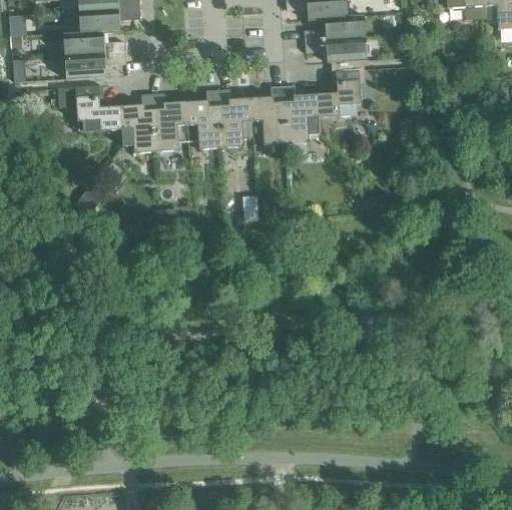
[(77,0),(79,11),(139,7),(138,0),(77,0)]
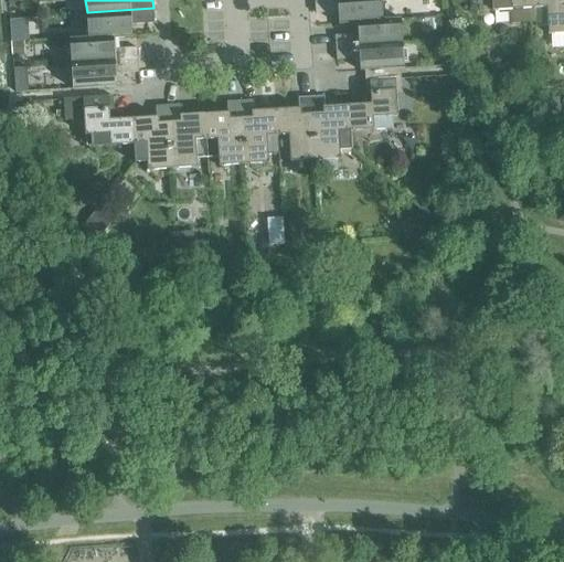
[(339,22),(358,21),(358,20),(383,18),(383,17),(381,0),(315,0),(316,11),(338,10),(339,22)]
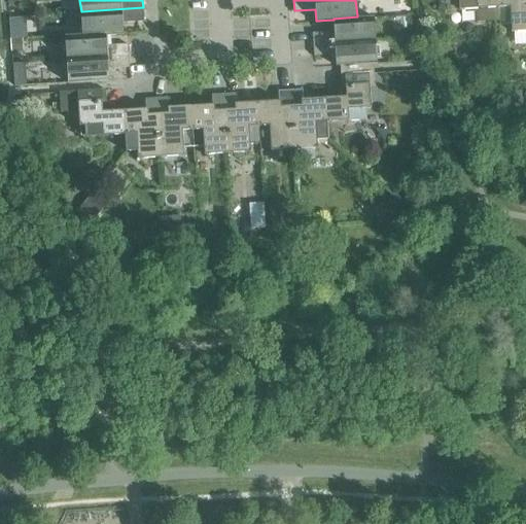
[(499,0),(500,5),(498,5),(499,23),(511,22),(512,30),(525,28),(525,0),(499,0)]
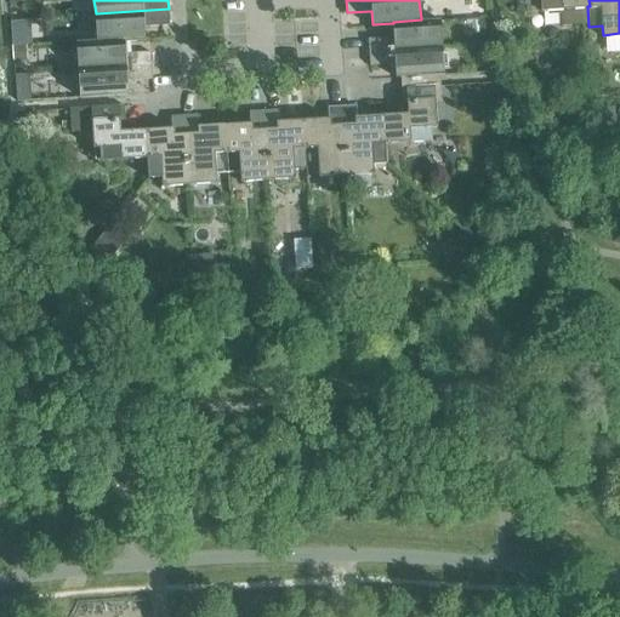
[(96,13),(97,39),(97,40),(125,38),(125,39),(146,38),(144,24),(170,22),(169,9),(96,13)]
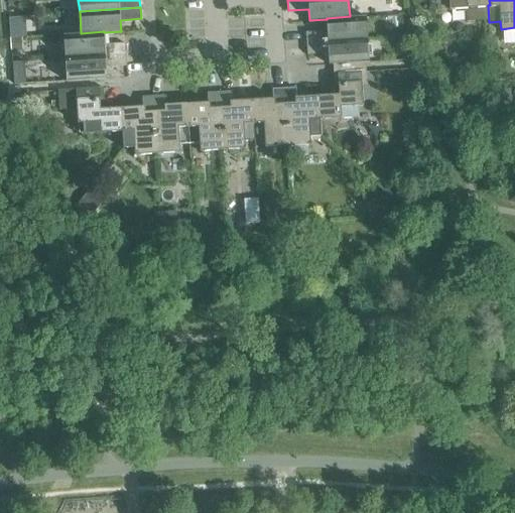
[(306,30),(306,41),(368,37),(366,14),(350,15),(350,16),(327,18),(327,19),(327,28),(306,30)]
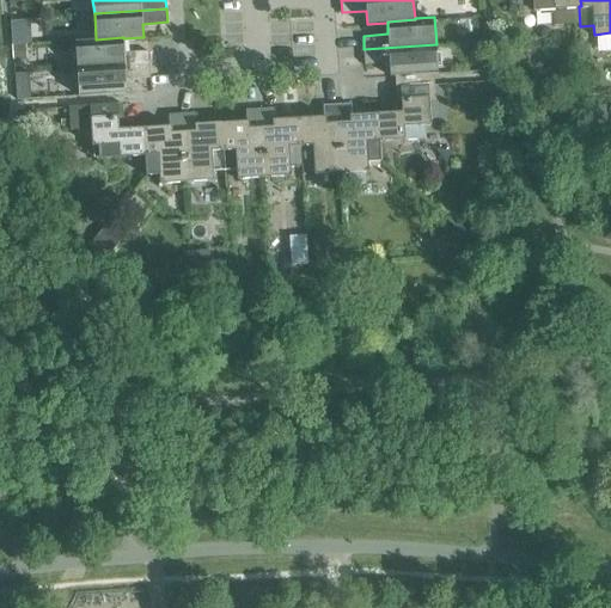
[(75,40),(78,66),(150,61),(148,48),(124,50),(123,38),(123,37),(96,40),(96,38),(75,40)]
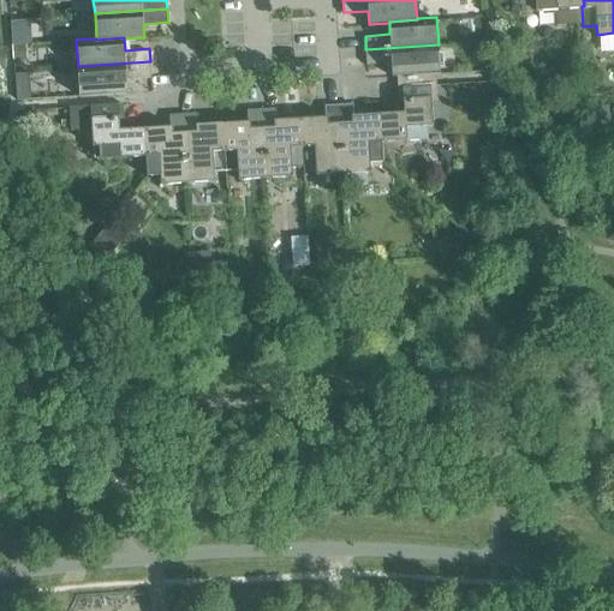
[(27,42),(12,42),(13,58),(28,57),(27,42)]
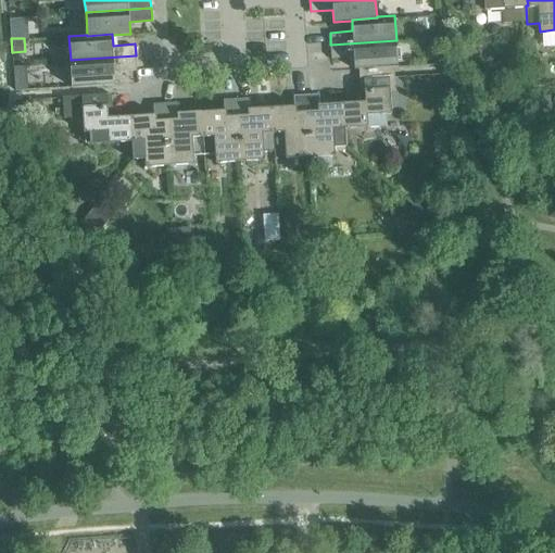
[(396,40),(330,45),(331,57),(354,55),(354,67),(398,65),(396,40)]
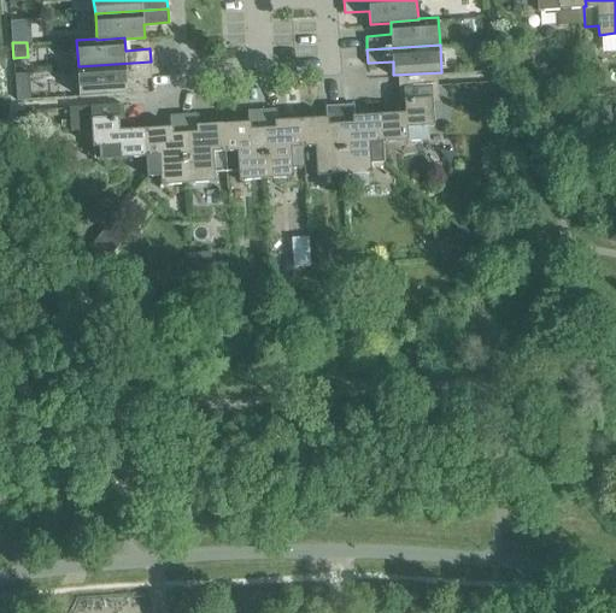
[(151,62),(78,66),(80,94),(128,90),(127,77),(152,75),(151,62)]
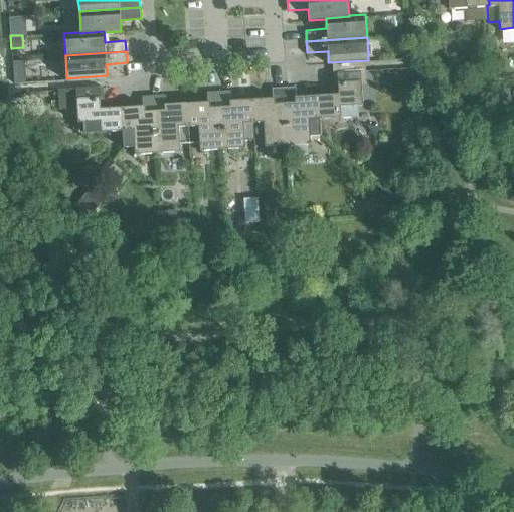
[(391,71),(386,82),(407,92),(412,80),(408,79),(411,73),(398,67),(395,73),(391,71)]
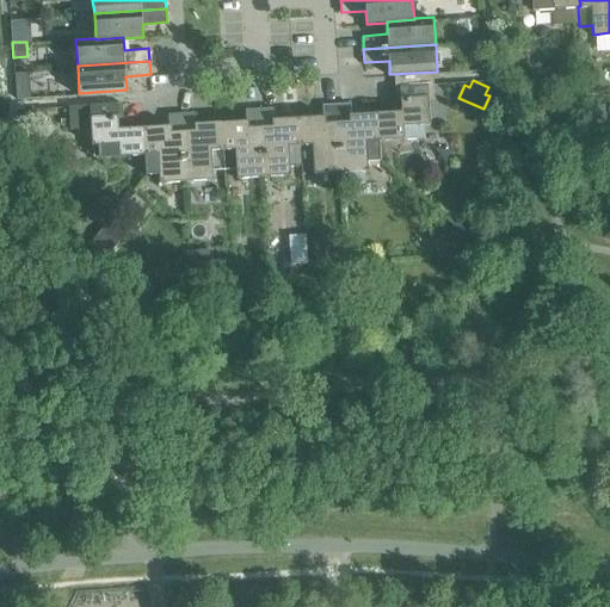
[(401,110),(376,111),(379,138),(425,136),(424,123),(430,123),(429,97),(435,97),(433,82),(395,85),(396,99),(400,99),(401,110)]
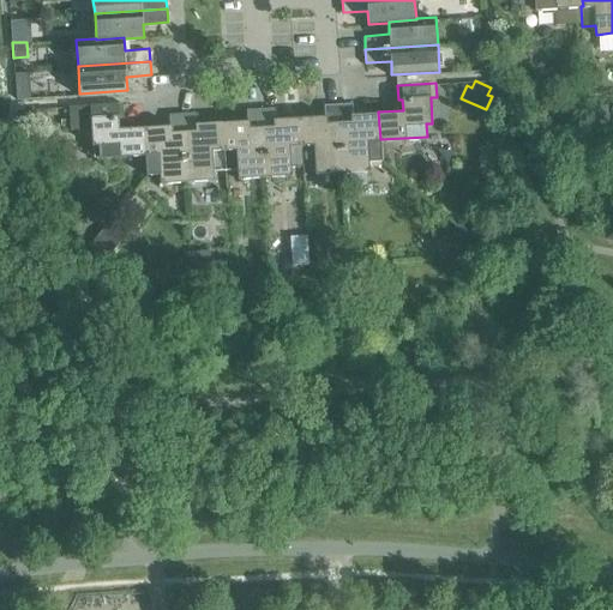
[(29,84),(14,84),(16,97),(30,96),(29,84)]
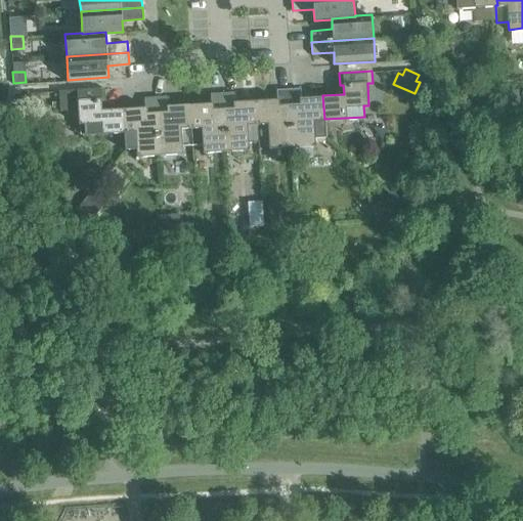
[(85,134),(124,132),(125,132),(124,107),(102,109),(101,100),(105,99),(104,86),(59,89),(60,109),(78,107),(79,123),(84,123),(85,134)]
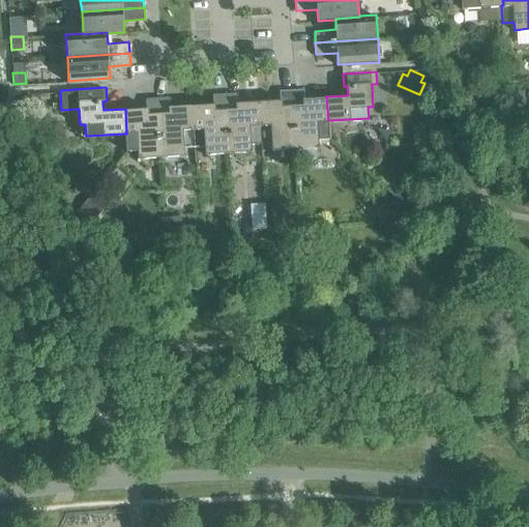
[(304,88),(292,89),(296,148),(319,147),(319,139),(329,138),(328,120),(326,96),(304,97),(304,88)]
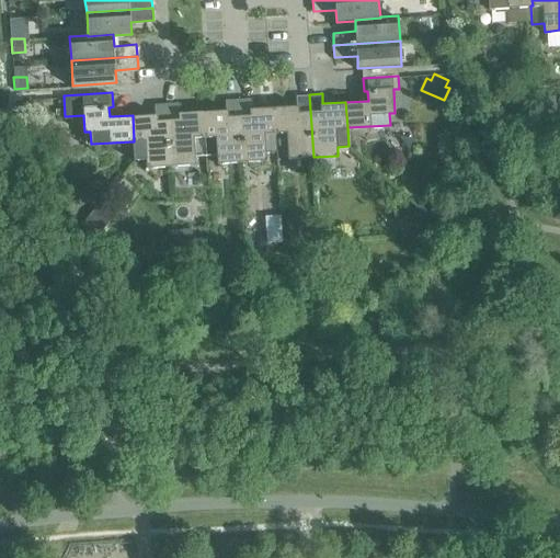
[(538,94),(539,113),(557,112),(556,93),(538,94)]
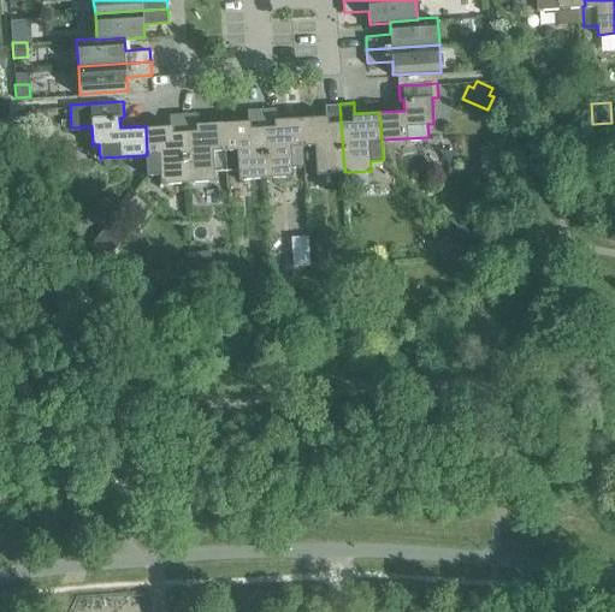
[(325,116),(301,117),(305,165),(317,165),(317,173),(344,172),(339,104),(325,105),(325,116)]
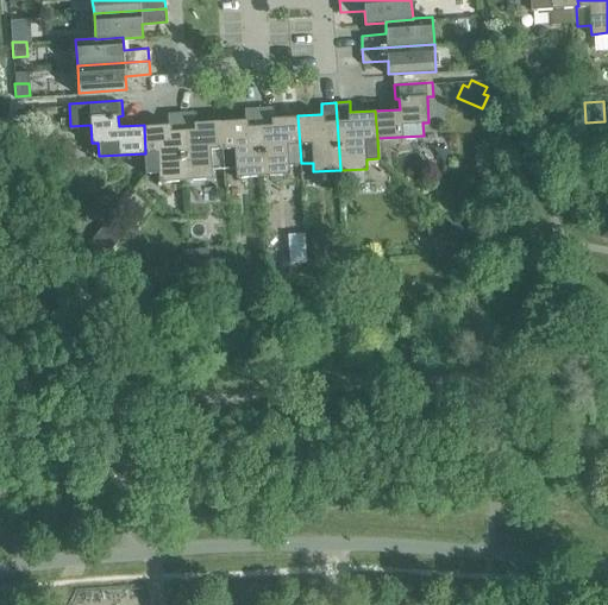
[(273,106),(258,107),(263,175),(289,174),(289,164),(301,163),(298,115),(273,117),(273,106)]
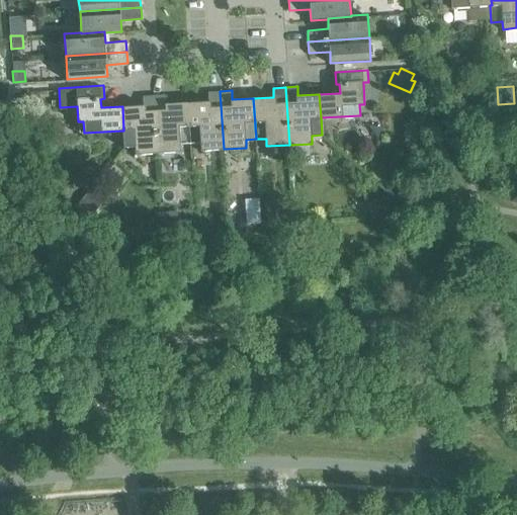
[(40,104),(39,91),(27,92),(28,104),(40,104)]
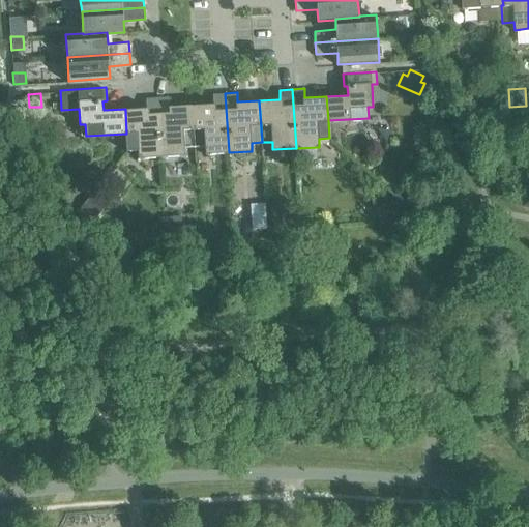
[(213,104),(192,105),(195,146),(205,146),(205,153),(229,152),(225,93),(212,94),(213,104)]
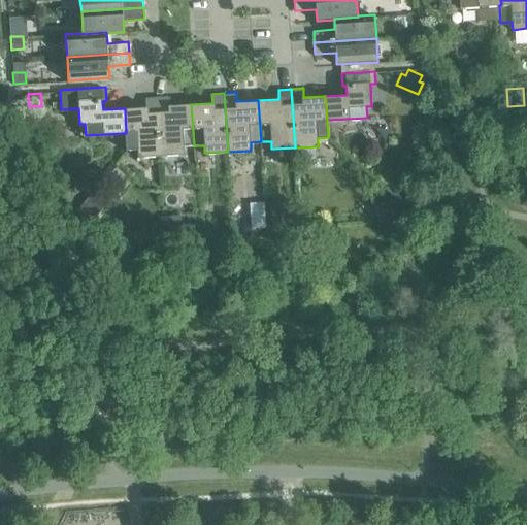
[(169,96),(158,97),(161,156),(185,155),(184,146),(194,145),(191,104),(170,105),(169,96)]
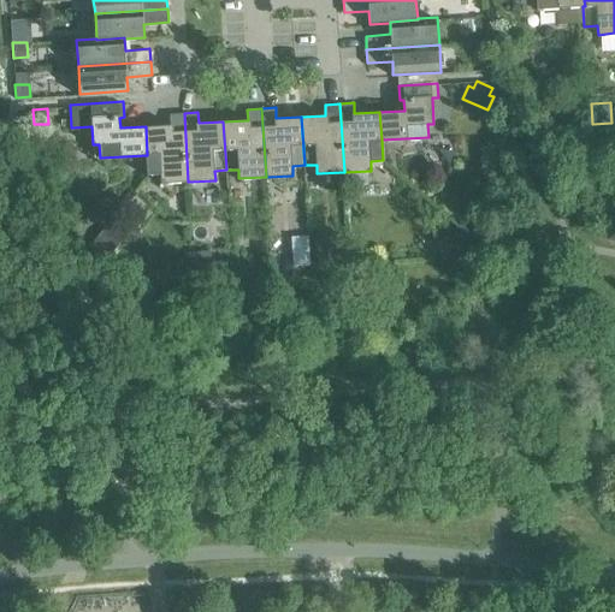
[(147,155),(146,155),(147,174),(160,174),(161,183),(188,182),(184,113),(170,114),(170,125),(146,126),(147,155)]
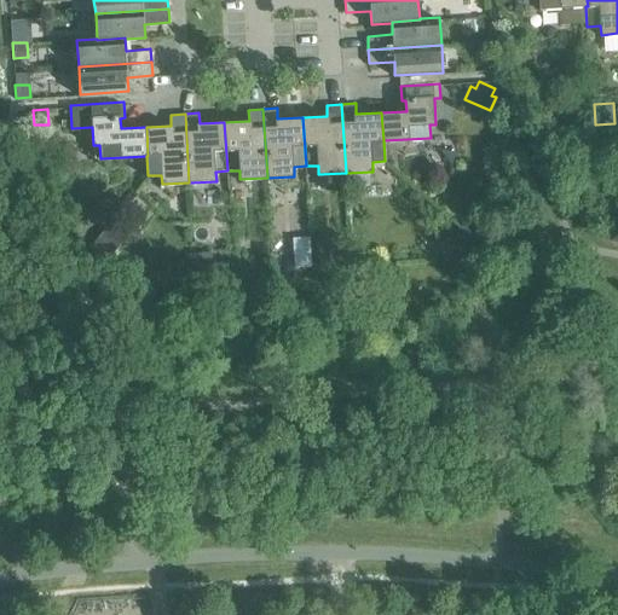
[(108,224),(92,242),(109,257),(125,239),(108,224)]
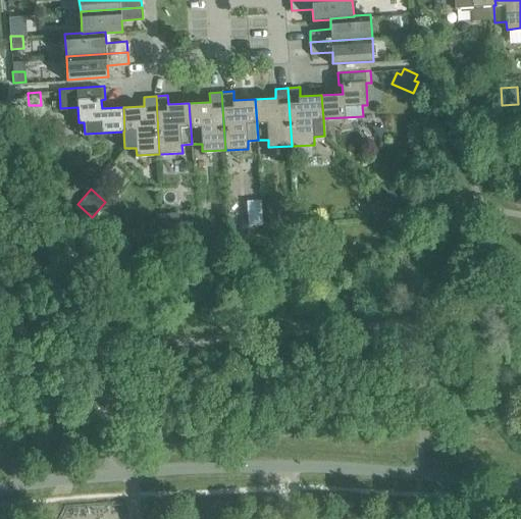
[(385,199),(385,205),(388,207),(394,207),(399,202),(391,194),(385,199)]
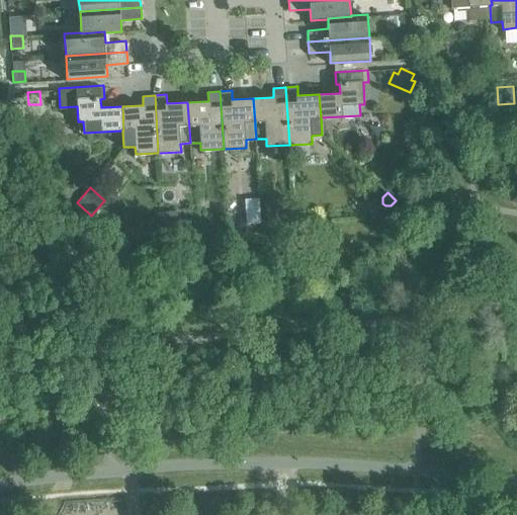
[(259,197),(246,197),(248,222),(261,222),(259,197)]
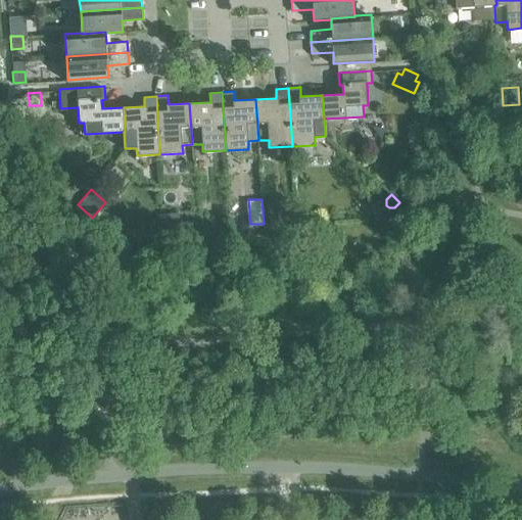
[(281,201),(268,202),(269,222),(282,221),(281,201)]
